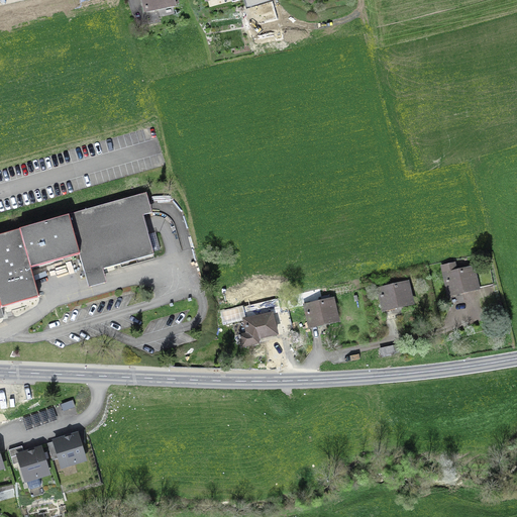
[(142,0),(145,12),(157,10),(156,7),(173,4),(172,0),(142,0)]
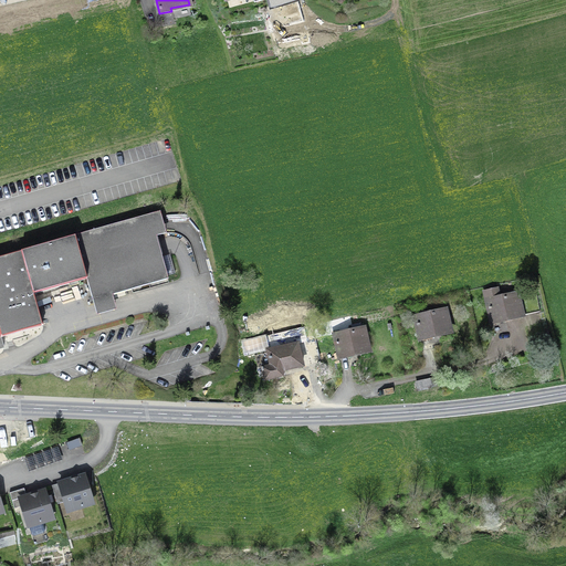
[(0,348),(3,348),(1,337),(43,325),(34,293),(86,279),(93,301),(168,279),(150,213),(0,257),(0,348)]
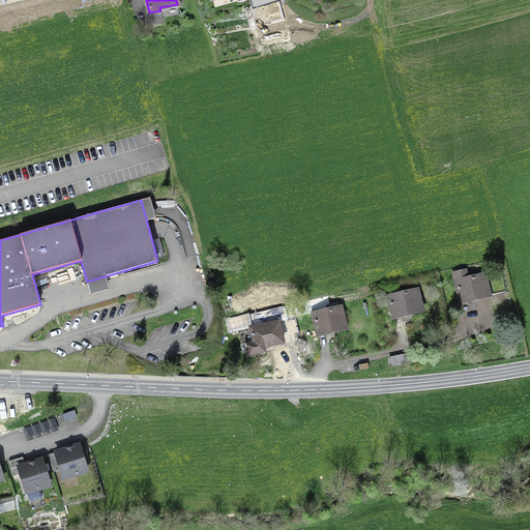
[(479,297),(489,295),(489,294),(484,276),(484,275),(468,278),(466,269),(454,272),(461,300),(472,297),(473,301),(479,299),(479,297)]
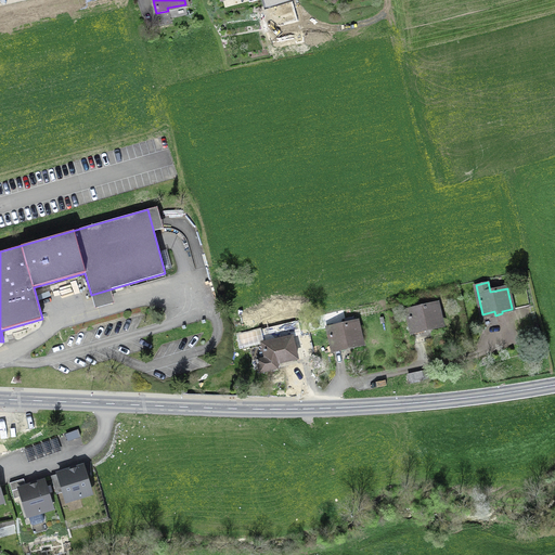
[(526,286),(507,289),(512,308),(528,304),(529,306),(526,286)]
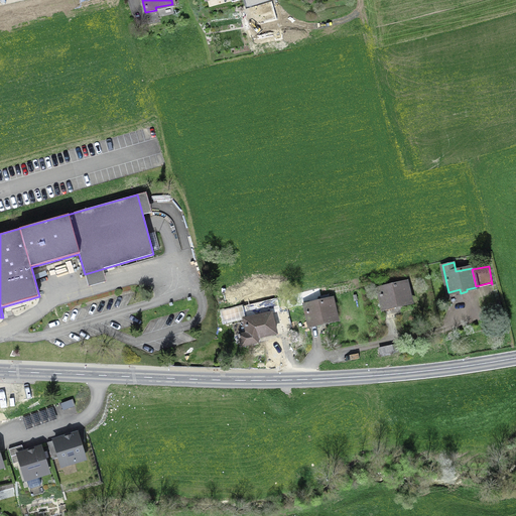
[(379,289),(383,306),(394,304),(394,306),(398,305),(399,307),(401,306),(401,304),(410,302),(406,282),(379,289)]
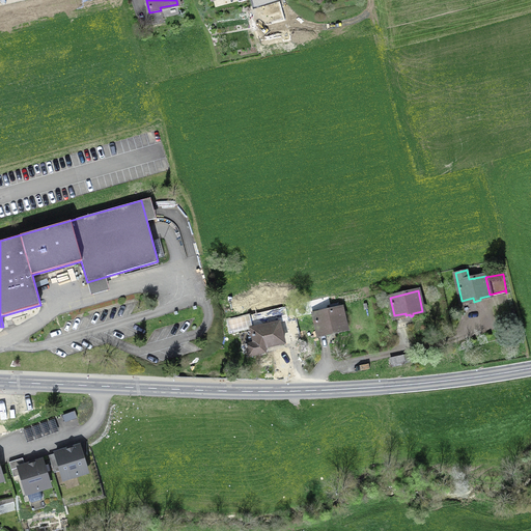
[(284,306),(287,320),(297,318),(294,304),(284,306)]
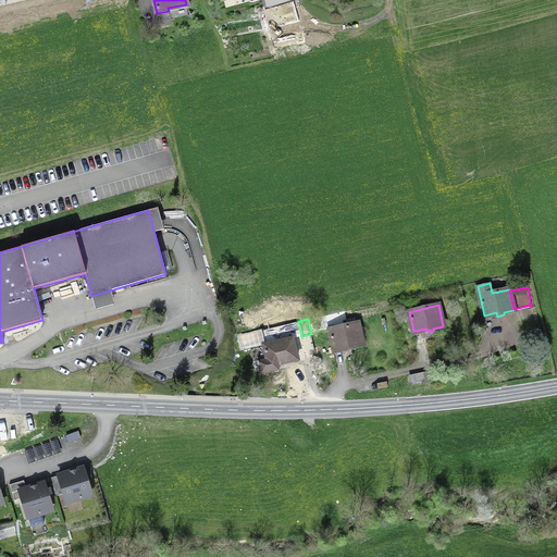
[(346,346),(346,348),(363,345),(358,323),(356,324),(355,319),(346,320),(348,325),(329,330),(334,349),(346,346)]
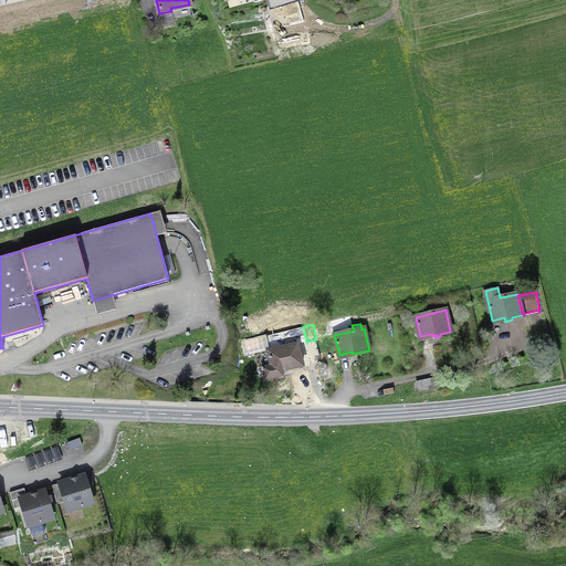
[(266,334),(241,341),(244,356),(271,349),(266,334)]
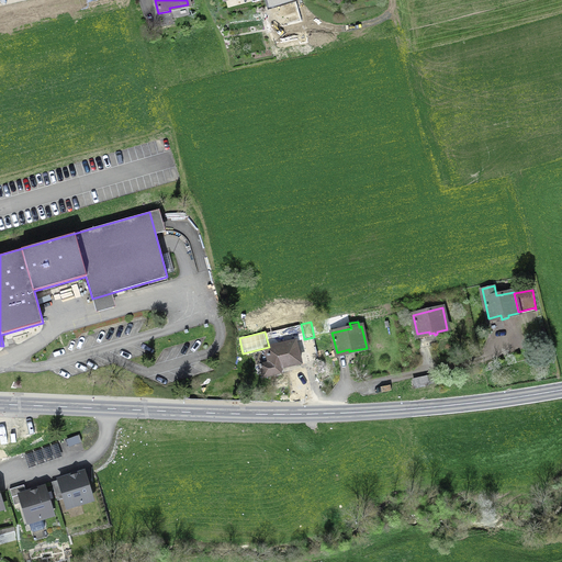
[(280,373),(282,367),(301,362),(295,341),(266,348),(269,362),(259,364),(263,377),(280,373)]
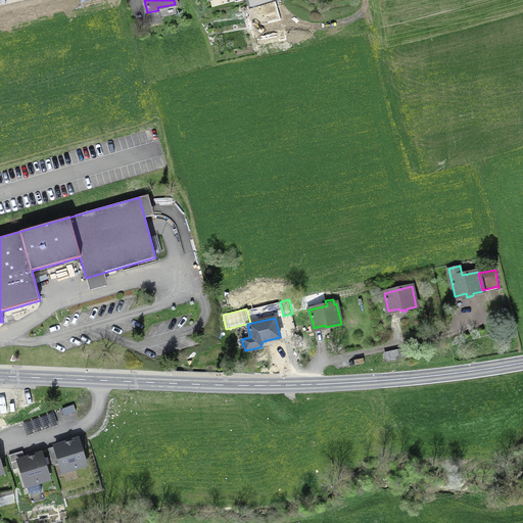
[(400,349),(384,352),(385,359),(398,355),(398,358),(402,357),(400,349)]
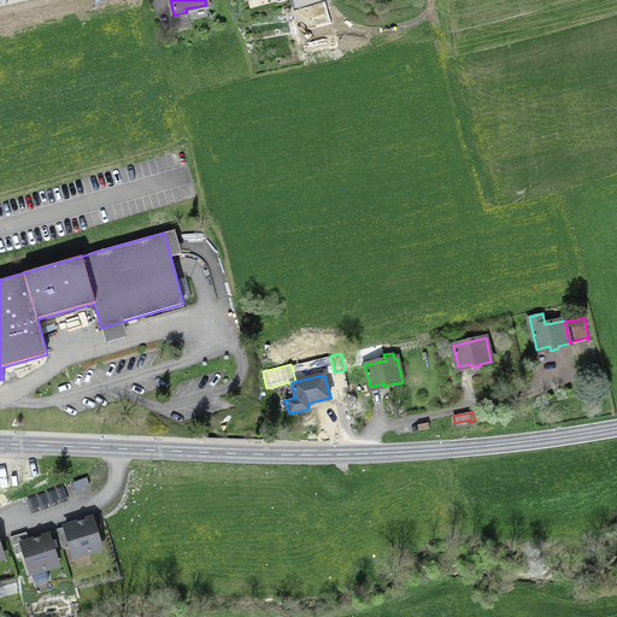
[(76,491),(89,486),(87,477),(74,482),(76,491)]
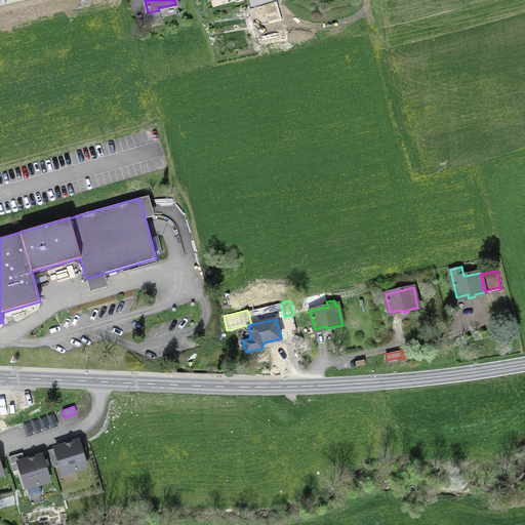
[(63,474),(86,467),(78,441),(48,450),(53,468),(61,466),(63,474)]
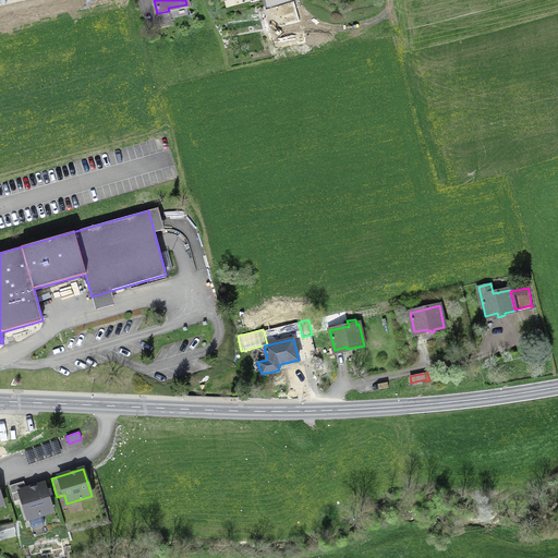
[(44,484),(26,489),(24,482),(10,486),(14,501),(22,499),(31,526),(34,529),(43,525),(44,523),(41,514),(52,511),(44,484)]
